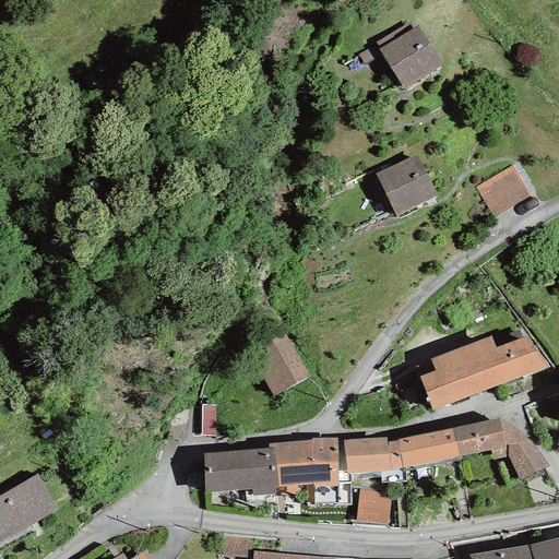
[(377,44),(379,48),(378,49),(381,54),(403,90),(441,66),(417,26),(412,30),(407,23),(376,43),(377,44)]
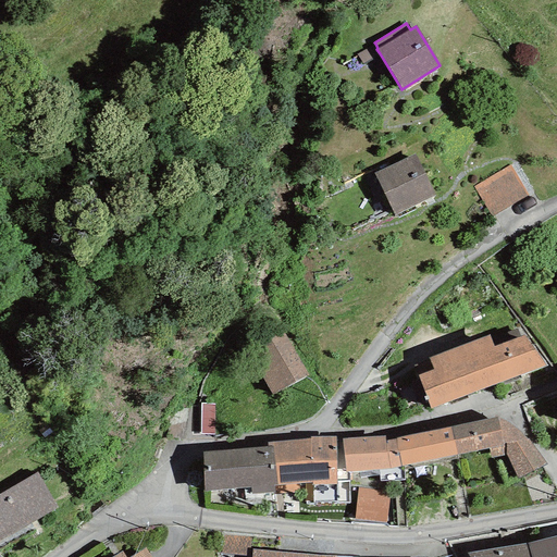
[(362,64),(380,53),(376,49),(378,48),(375,44),(357,54),(362,64)]
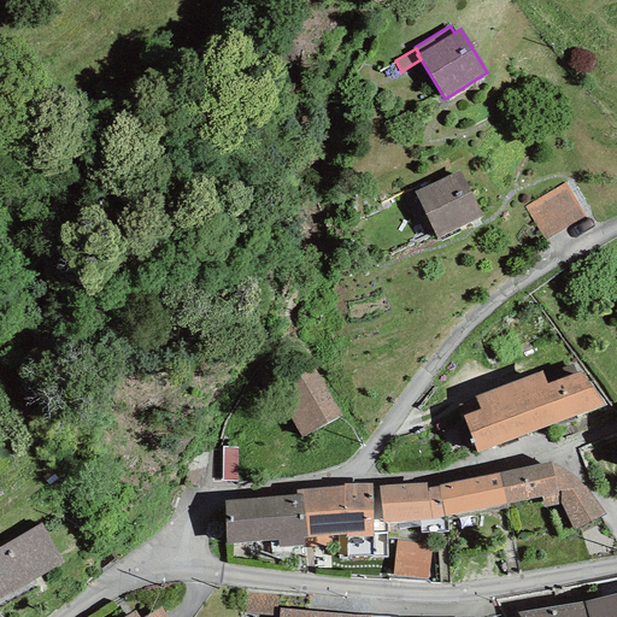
[(460,171),(415,191),(434,238),(481,218),(460,171)]
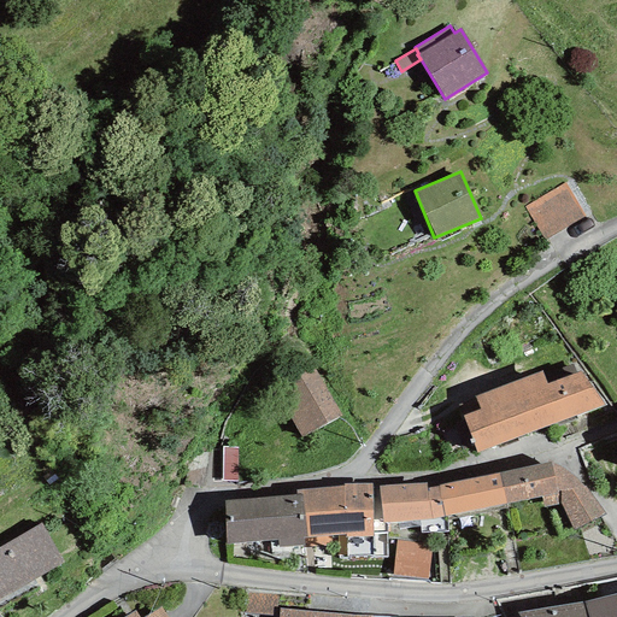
[(565,183),(524,206),(544,239),(583,217),(565,183)]
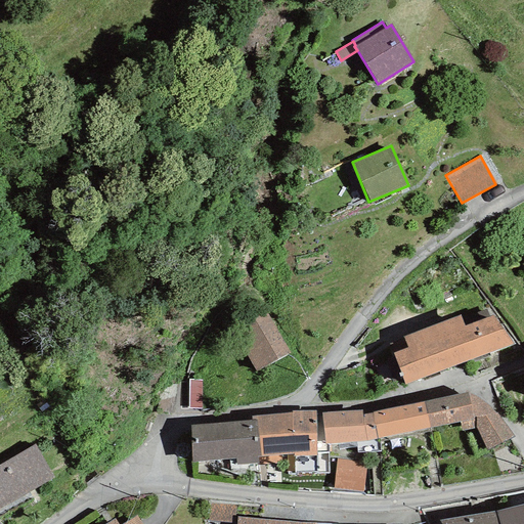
[(261,312),(224,332),(248,376),(285,355),(261,312)]
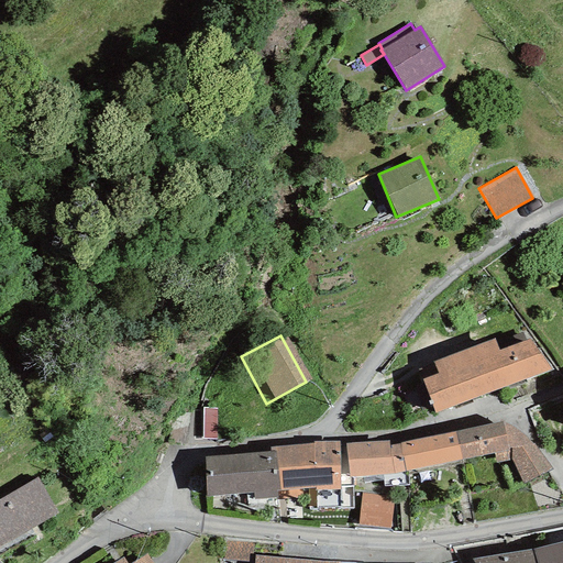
[(430,416),(547,373),(526,343),(495,354),(490,342),(427,365),(431,378),(418,383),(430,416)]
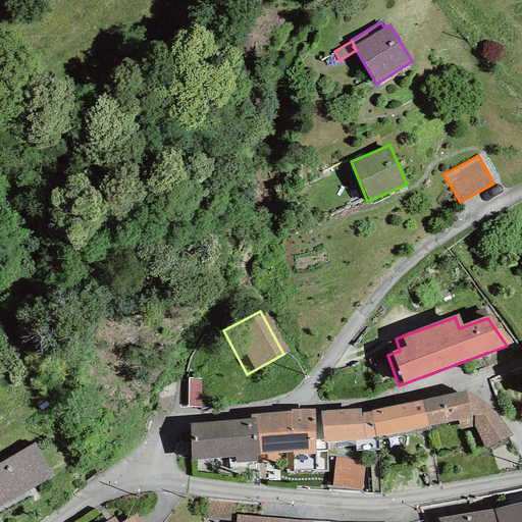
[(466,390),(422,400),(428,427),(458,420),(459,428),(473,425),(466,390)]
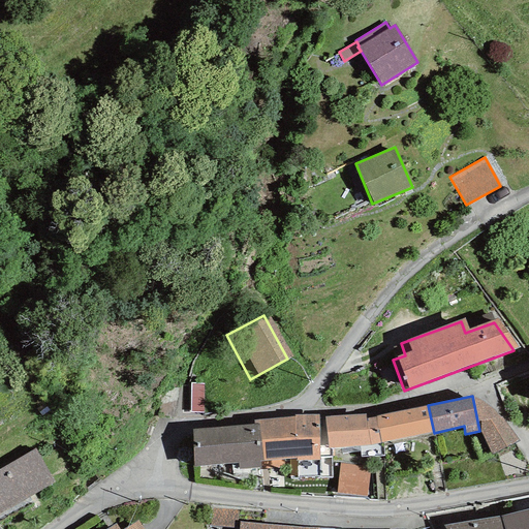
[(478,398),(472,396),(479,431),(492,455),(519,440),(502,416),(500,417),(494,411),(487,405),(478,398)]
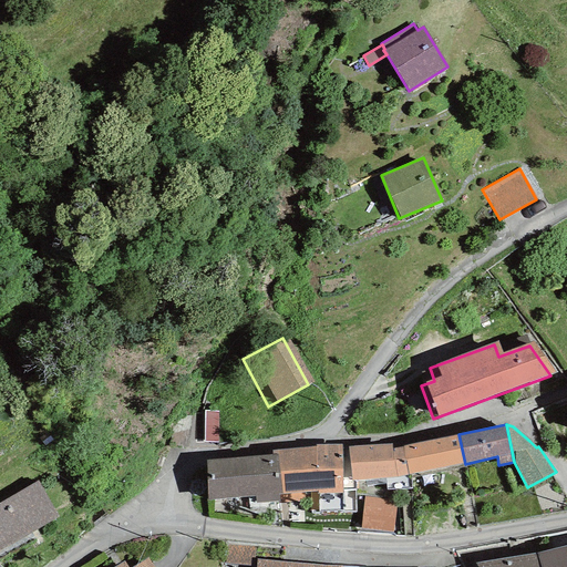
[(465,464),(459,434),(392,449),(397,477),(465,464)]
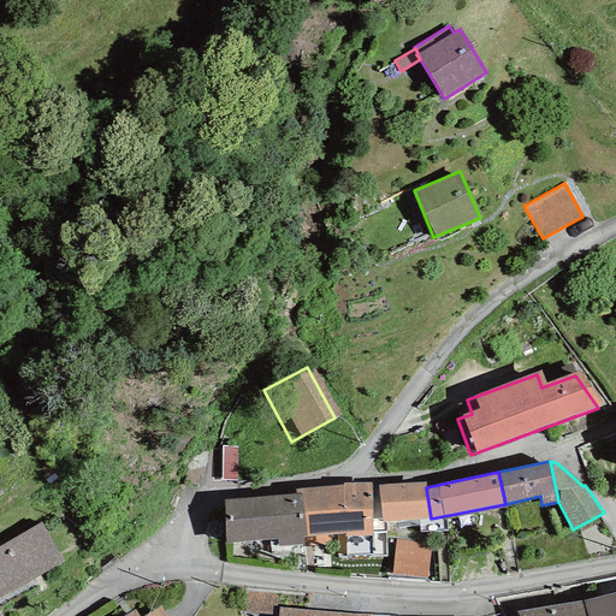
[(426,487),(425,481),(378,485),(381,522),(431,519),(426,487)]
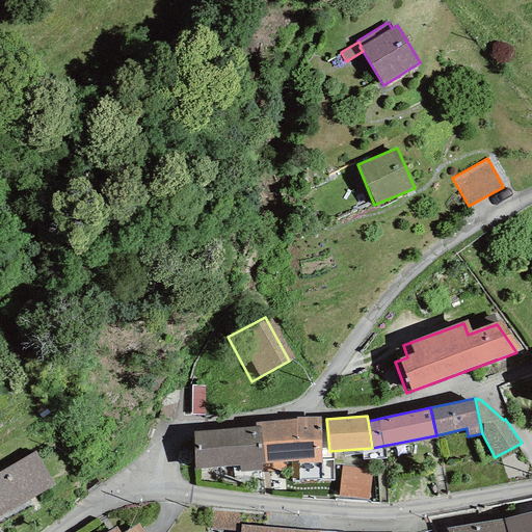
[(295,420),(255,422),(255,426),(260,426),(264,463),(291,461),(292,481),(321,479),(321,462),(320,417),(295,418),(295,420)]
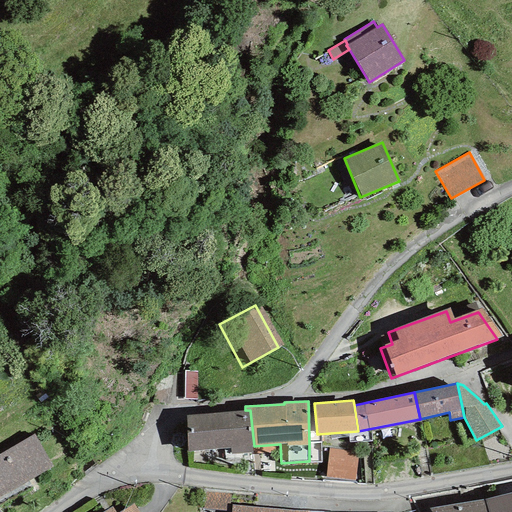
[(254,446),(250,410),(245,410),(186,416),(188,451),(230,448),(231,454),(252,453),(251,446),(254,446)]
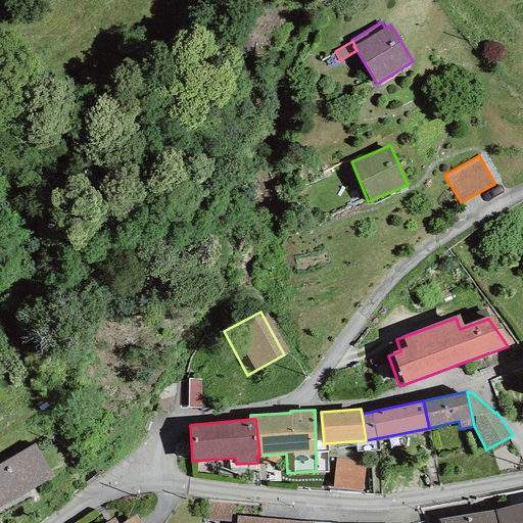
[(0,507),(53,476),(35,443),(0,463),(0,507)]
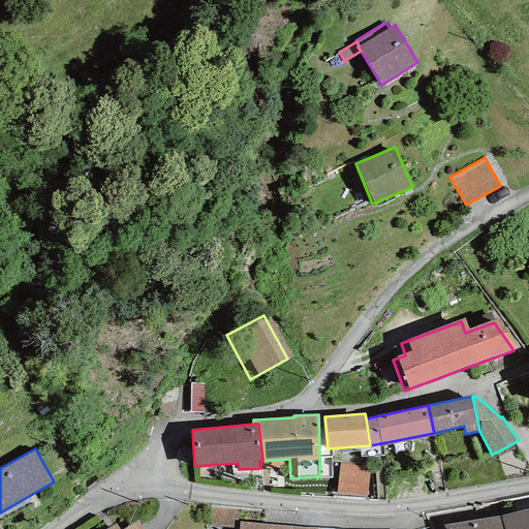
[(368,470),(339,465),(334,496),(363,500),(368,470)]
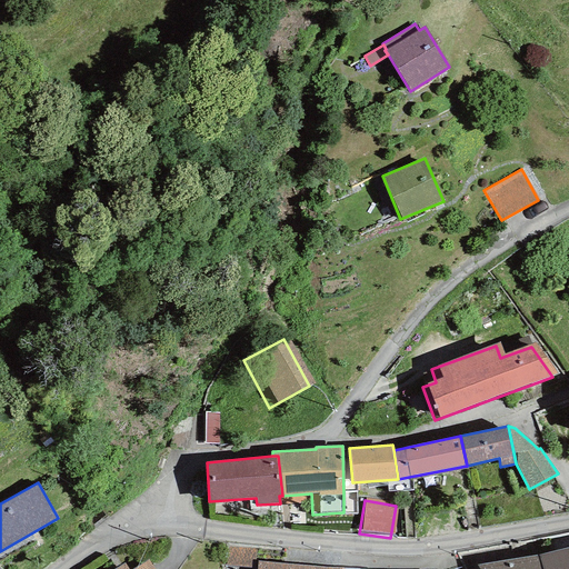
[(568,568),(568,547),(539,556),(542,568),(568,568)]
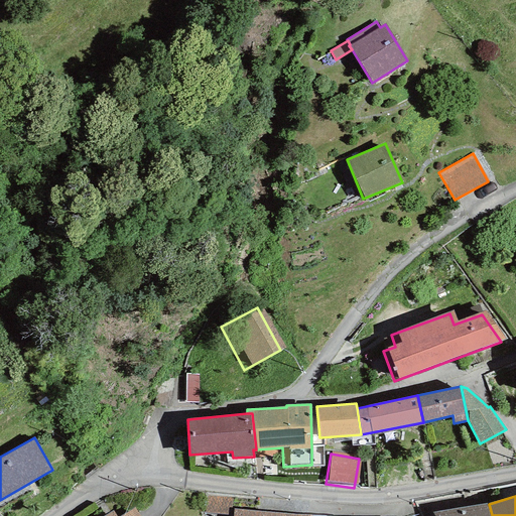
[(492,515),(489,504),(432,513),(434,515),(492,515)]
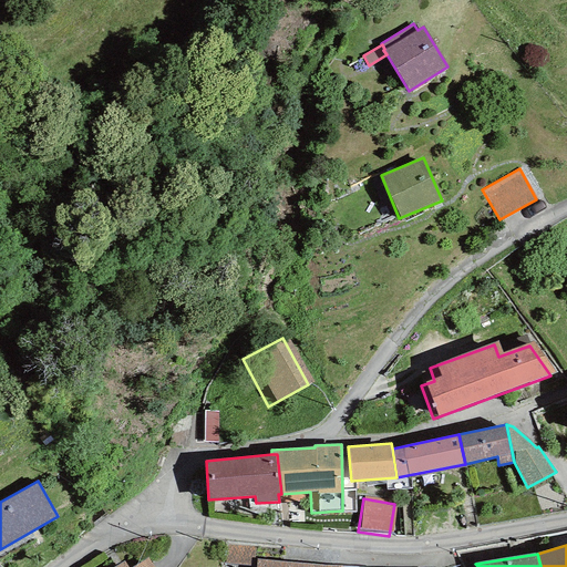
[(153,566),(147,557),(131,566),(127,566),(124,560),(113,566),(153,566)]
